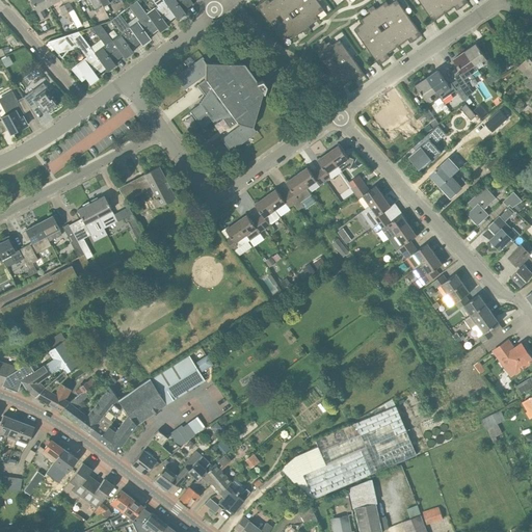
[(49,6),(46,0),(30,0),(41,20),(46,17),(42,9),(49,6)]
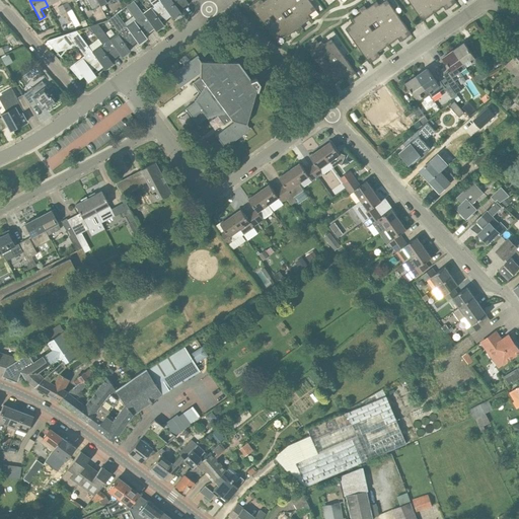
[(60,0),(63,5),(63,6),(66,12),(75,27),(80,25),(71,9),(68,3),(73,0),(60,0)]
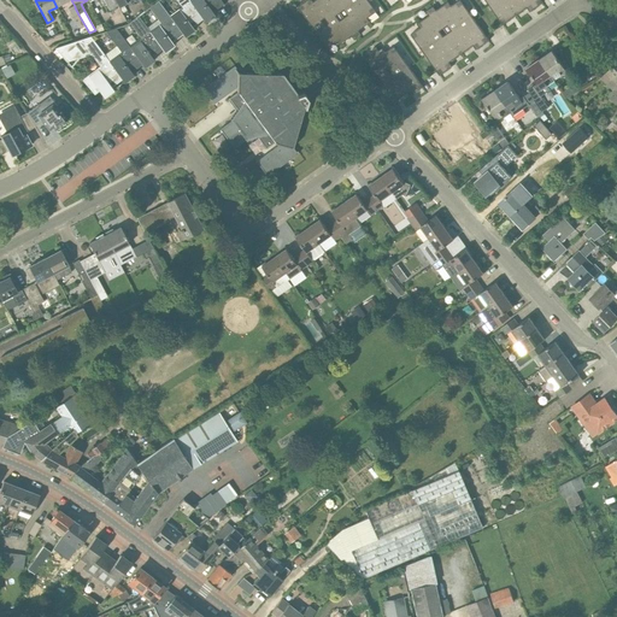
[(103,0),(110,11),(118,6),(113,0),(103,0)]
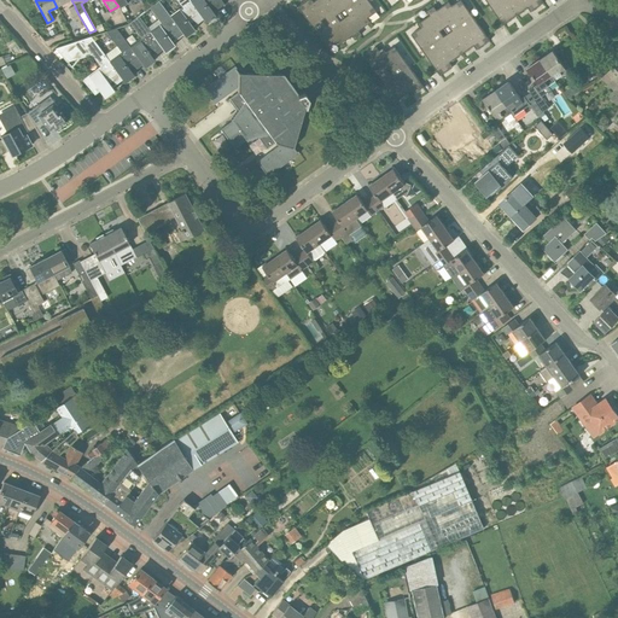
[(191,1),(188,0),(176,0),(182,7),(170,17),(169,17),(182,35),(185,38),(194,29),(193,28),(197,25),(203,19),(205,22),(191,1)]
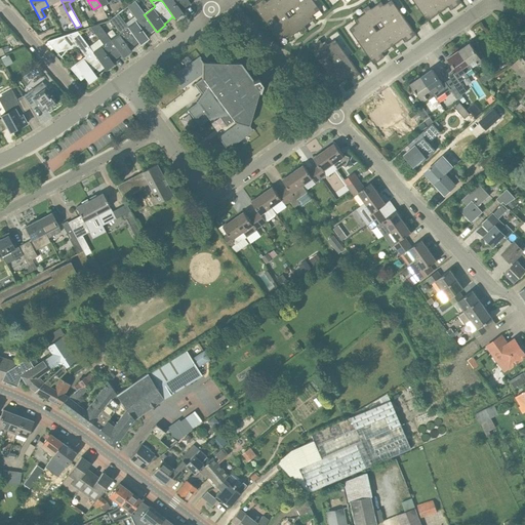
[(162,0),(162,1),(174,18),(183,12),(178,6),(180,4),(185,8),(191,4),(188,0),(162,0)]
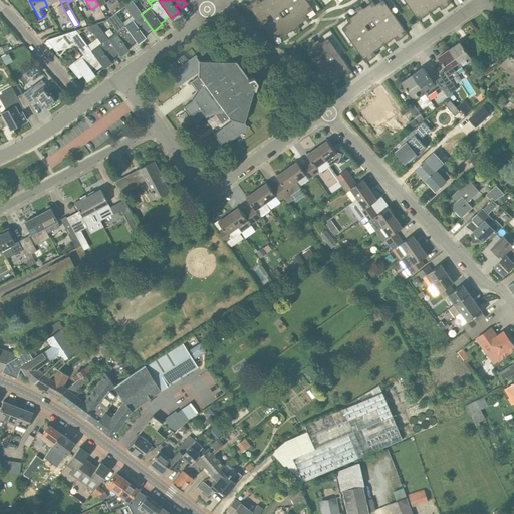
[(270,14),(260,1),(259,0),(255,0),(247,6),(249,9),(272,40),(280,34),(282,37),(285,35),(273,19),(270,21),(266,16),(270,14)]
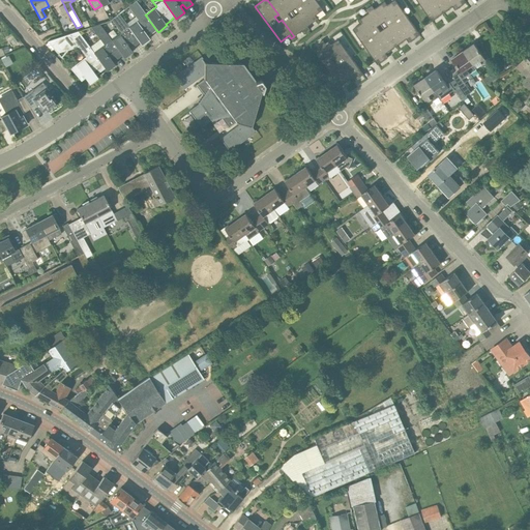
[(306,32),(294,16),(291,18),(287,12),(290,10),(283,0),(270,0),(268,1),(278,15),(282,20),(294,36),(301,31),(303,34),(306,32)]
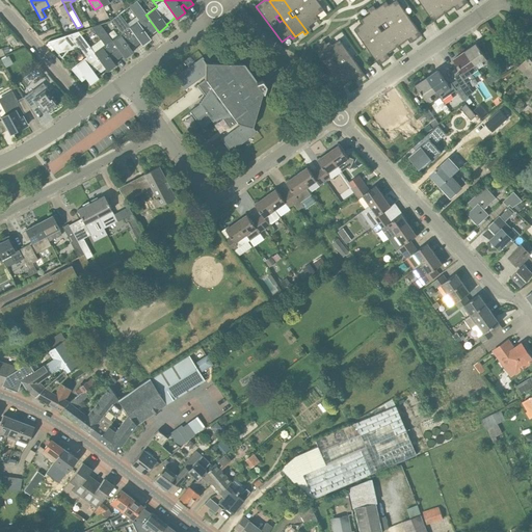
[(315,22),(298,0),(284,0),(291,10),(295,7),(299,12),(295,16),(308,32),(311,30),(309,27),(315,22)]
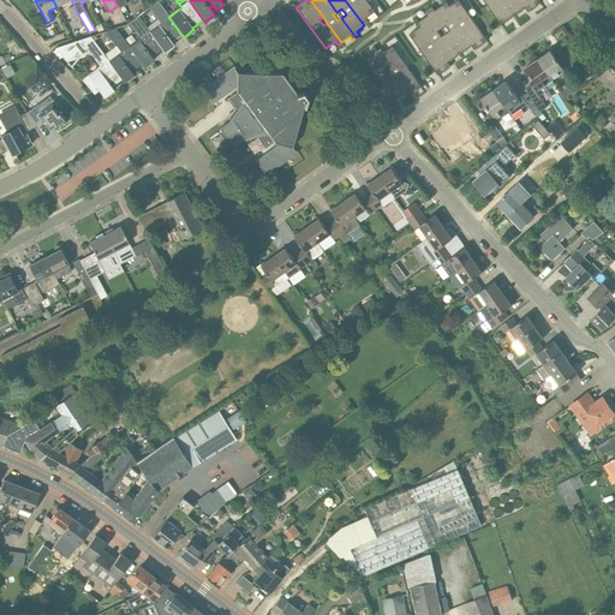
[(472,46),(475,49),(488,41),(485,36),(459,0),(458,0),(449,6),(447,3),(443,5),(472,46)]
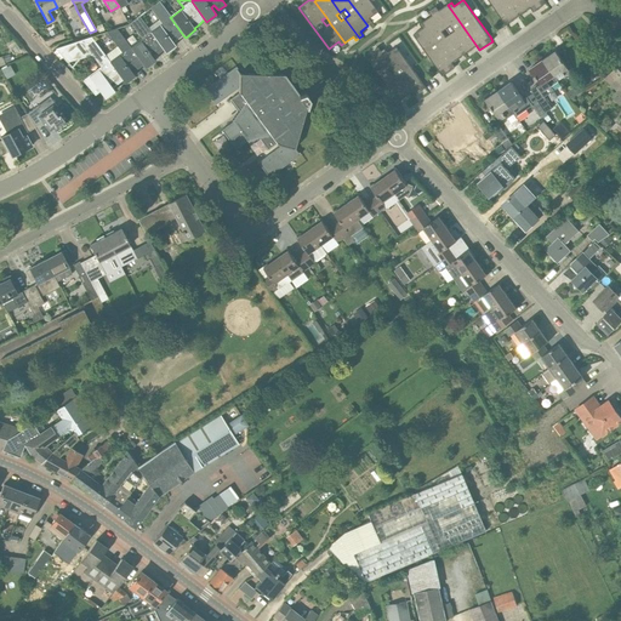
[(507,0),(488,0),(506,26),(519,16),(507,0)]
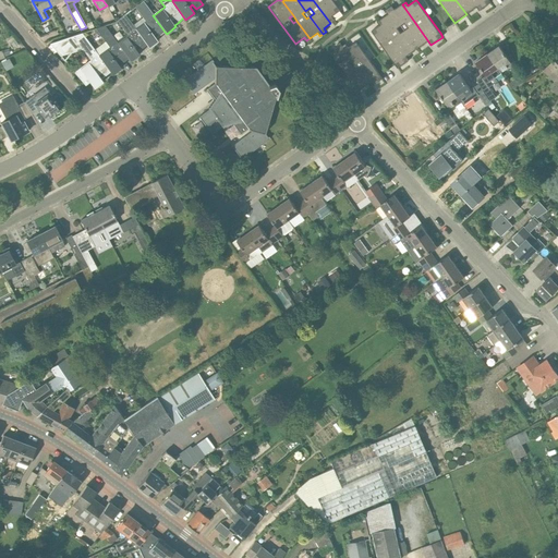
[(476,8),(471,0),(456,0),(466,14),(476,8)]
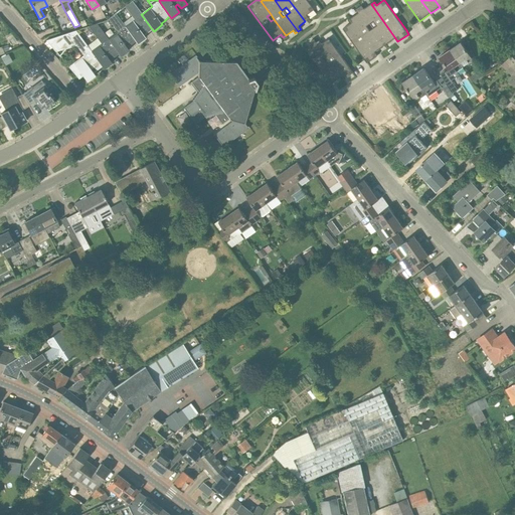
[(454,2),(451,0),(435,0),(440,7),(443,10),(454,2)]
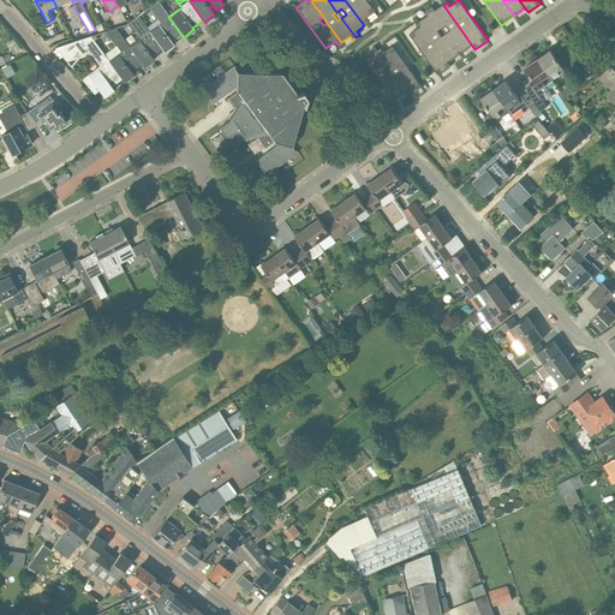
[(168,17),(169,17),(157,1),(149,9),(160,23),(149,31),(165,52),(173,45),(171,42),(181,35),(168,17)]
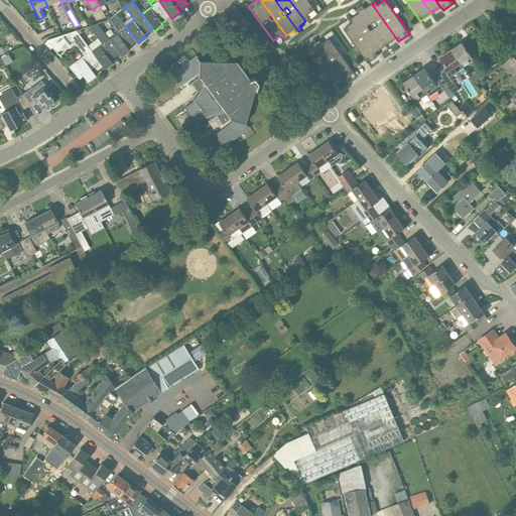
[(362,5),(359,7),(370,22),(373,20),(377,25),(374,28),(386,45),(396,38),(372,4),(365,9),(362,5)]
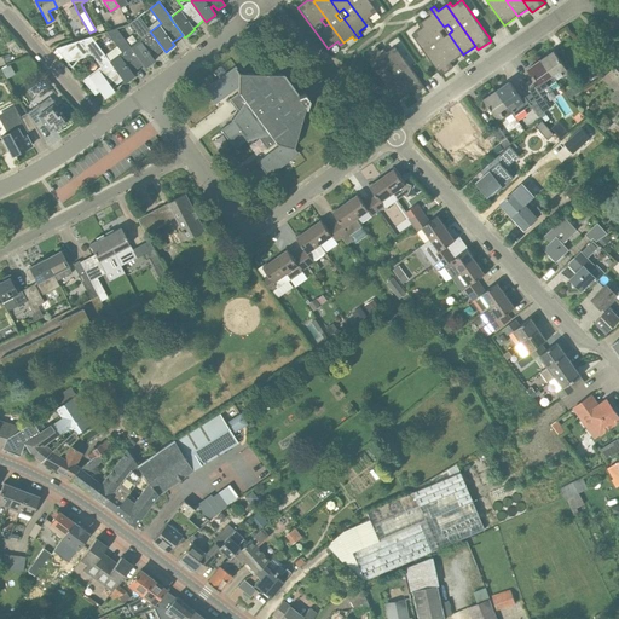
[(75,7),(75,6),(68,9),(73,17),(79,15),(75,7)]
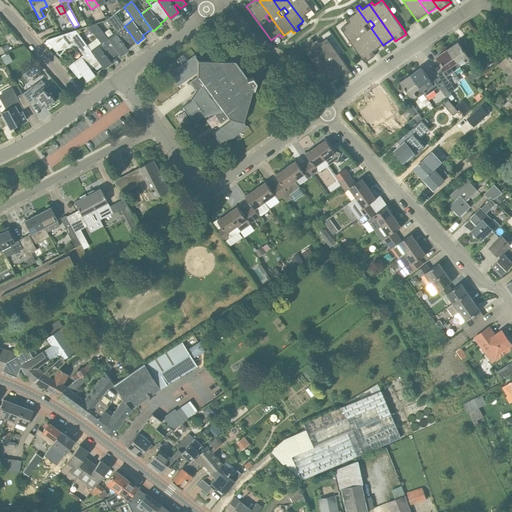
[(356,7),(353,9),(356,13),(349,18),(373,52),(383,45),(371,28),(367,30),(363,25),(367,22),(356,7)]
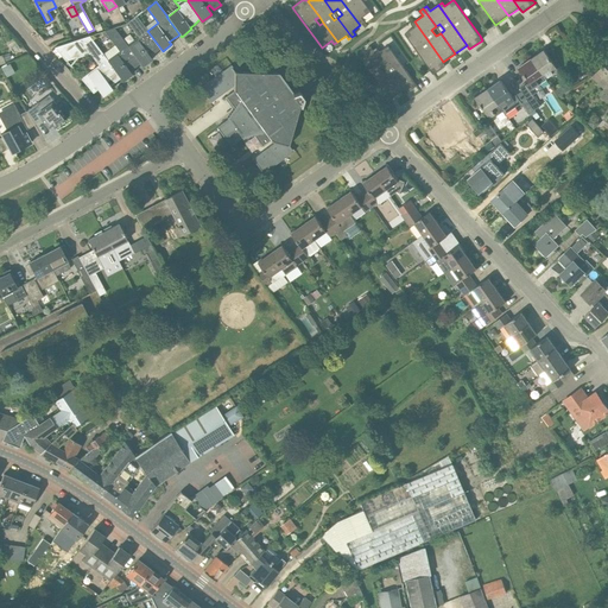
[(163,51),(147,31),(137,17),(127,23),(138,37),(127,45),(143,65),(152,58),(150,57),(160,49),(162,51),(163,51)]
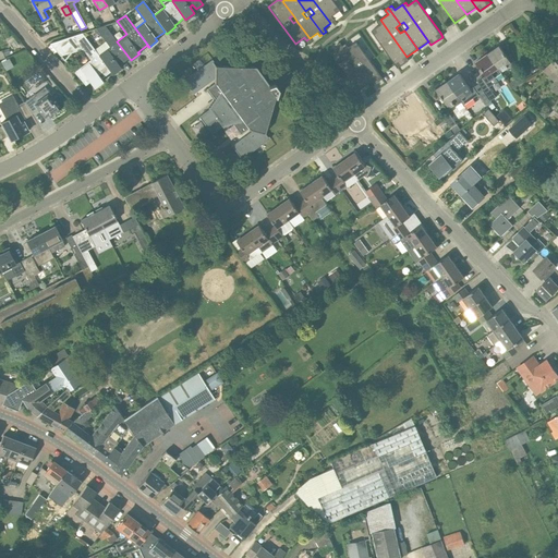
[(372,32),(395,65),(398,69),(410,60),(407,57),(380,20),(377,22),(379,25),(372,32)]
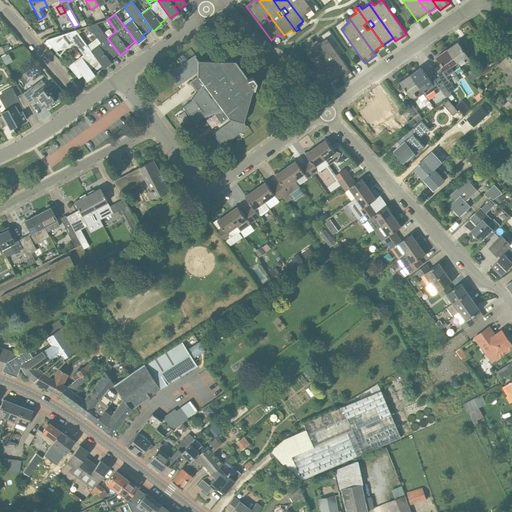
[(88,27),(100,43),(91,51),(103,68),(111,62),(109,60),(116,55),(118,54),(120,56),(120,55),(107,38),(103,33),(96,24),(88,27)]
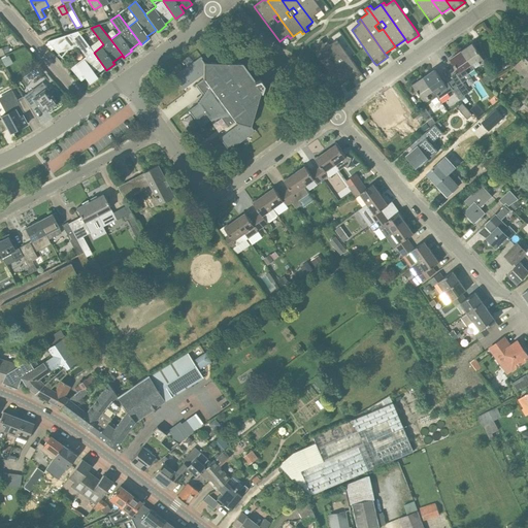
[(77,32),(68,34),(47,41),(57,53),(78,46),(86,57),(70,69),(81,81),(85,78),(89,84),(97,77),(96,75),(104,68),(106,70),(94,53),(93,53),(89,47),(77,32)]
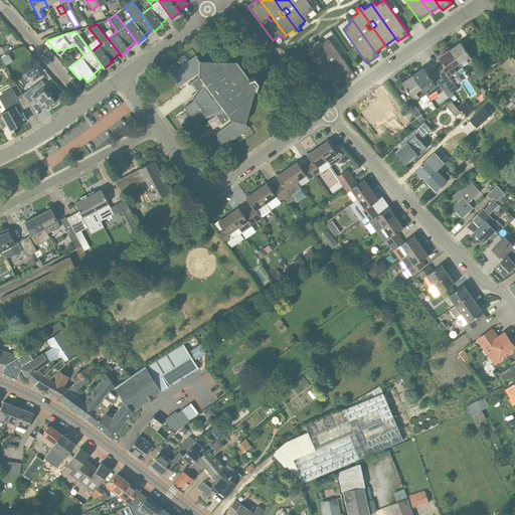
[(328,59),(340,77),(342,80),(353,72),(351,69),(329,38),(321,44),(319,40),(316,42),(319,46),(318,46),(324,54),(328,59)]
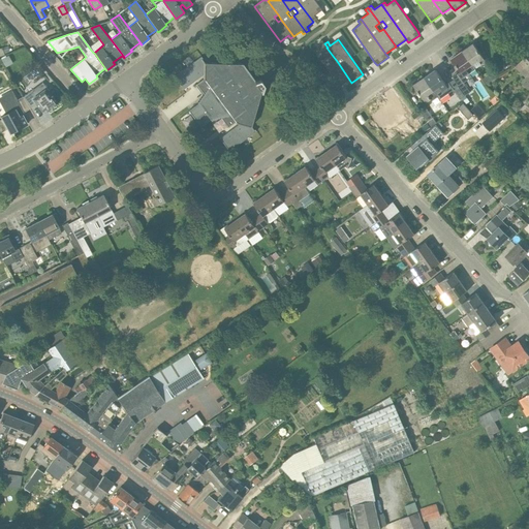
[(339,87),(349,80),(337,61),(333,64),(329,58),(333,56),(327,48),(328,48),(324,43),(322,40),(319,42),(321,45),(314,52),(339,87)]
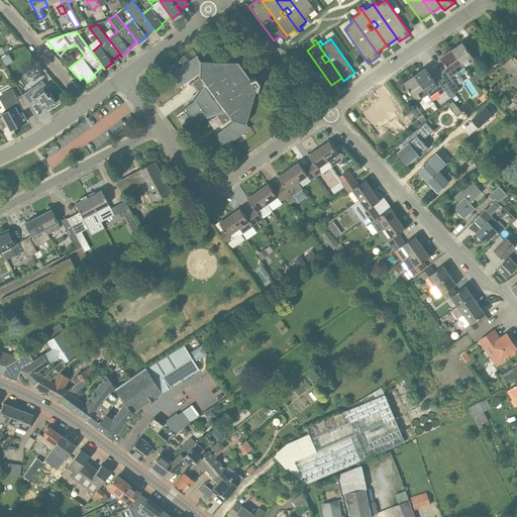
[(461,63),(464,68),(475,60),(463,42),(452,49),(461,63)]
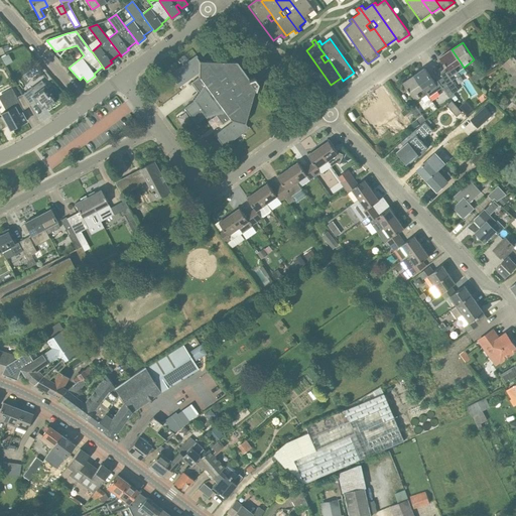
[(446,83),(454,94),(459,91),(453,82),(461,76),(458,72),(464,68),(461,62),(452,49),(440,57),(449,70),(441,76),(442,78),(443,78),(446,83)]
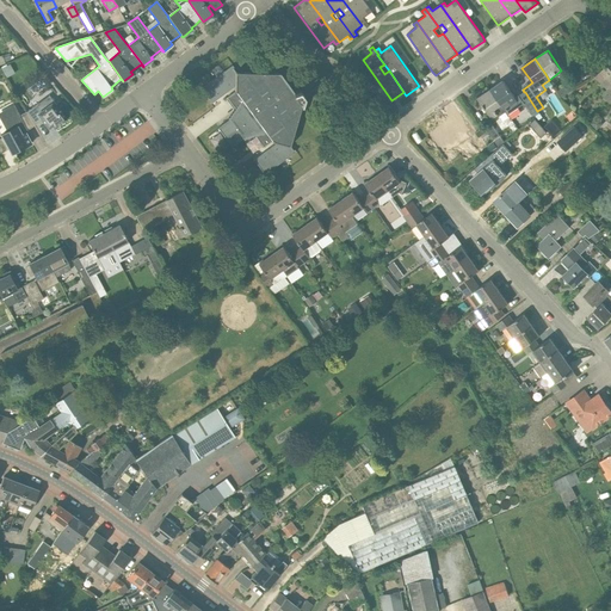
[(610,102),(610,62),(603,72),(599,74),(610,86),(603,94),(610,102)]
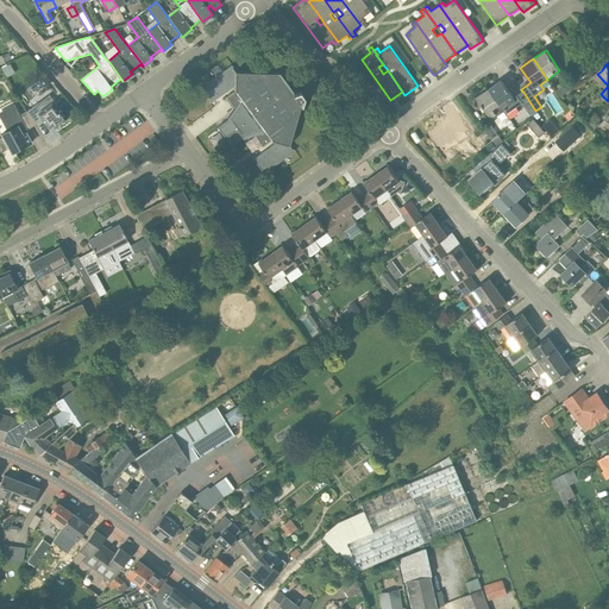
[(16,74),(11,64),(1,69),(6,77),(16,74)]
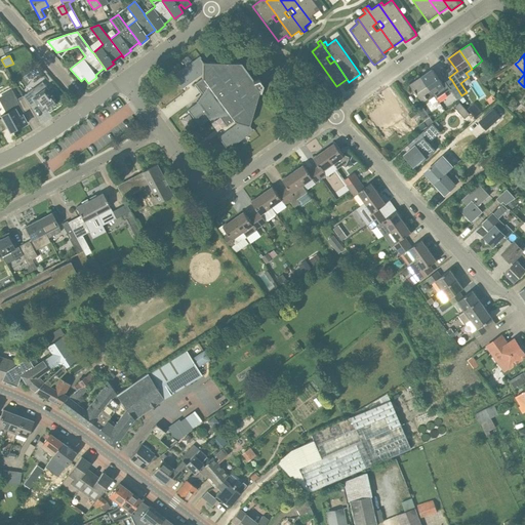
[(261,83),(258,78),(253,79),(241,63),(202,63),(200,58),(201,57),(200,55),(172,76),(173,78),(175,77),(182,86),(180,87),(182,89),(202,74),(202,78),(203,79),(195,84),(196,85),(196,84),(202,94),(200,95),(201,96),(199,97),(200,98),(198,99),(198,101),(196,102),(197,103),(194,105),(194,106),(187,111),(188,112),(189,111),(199,125),(198,126),(199,127),(206,121),(206,122),(209,119),(210,120),(212,119),(214,118),(214,119),(216,117),(217,118),(219,116),(219,117),(220,117),(227,125),(226,125),(227,126),(234,121),(234,122),(238,123),(217,137),(218,139),(219,138),(227,149),(226,149),(227,151),(253,131),(249,126),(261,83)]
